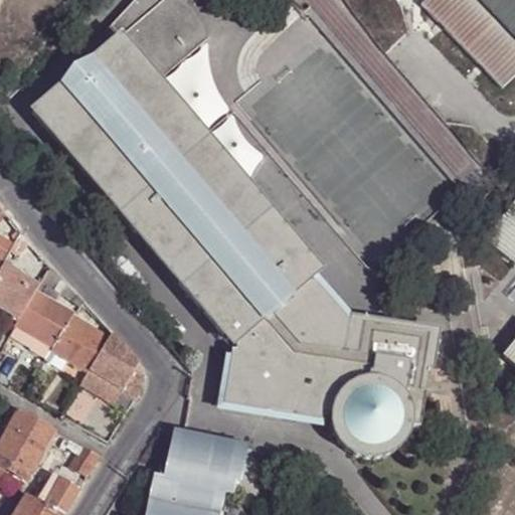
[(293,296),(311,281),(320,274),(160,83),(210,39),(208,29),(183,0),(165,0),(162,3),(159,0),(138,0),(82,58),(90,65),(33,112),(121,214),(150,190),(211,264),(181,289),(223,338),(228,333),(236,342),(235,353),(230,352),(221,409),(296,422),(298,409),(332,414),(332,427),(335,440),(342,450),(352,458),(364,462),(376,463),(388,459),(399,452),(406,442),(411,430),(420,431),(436,335),(395,327),(394,335),(346,328),(344,334),(322,330),(293,296)]
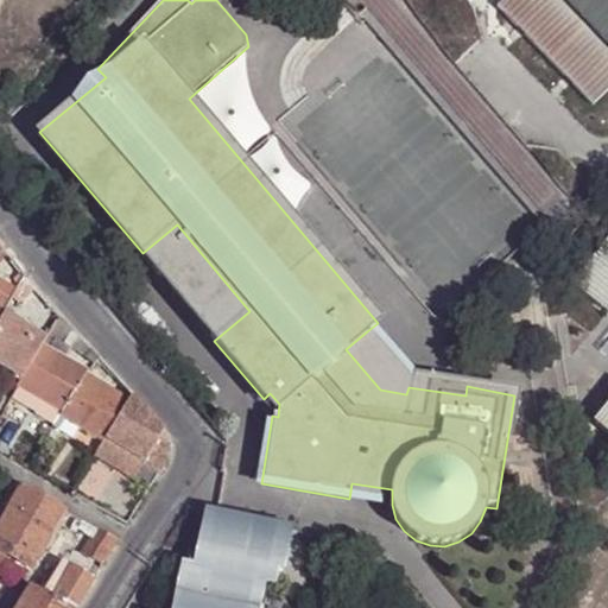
[(607,0),(506,0),(499,7),(594,106),(607,93),(607,0)]
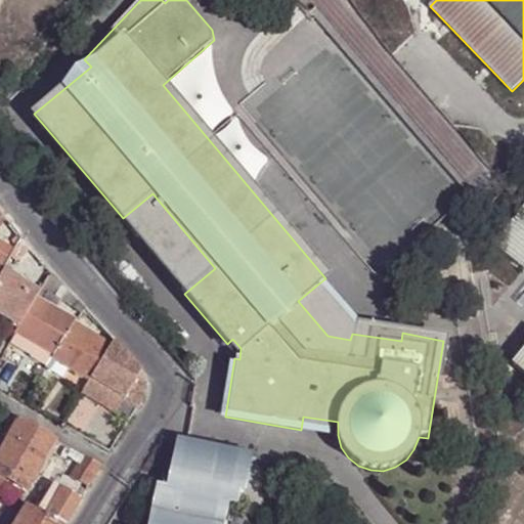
[(425,231),(466,195),(340,49),(322,49),(323,34),(309,17),(255,63),(277,90),(282,85),(296,99),(295,117),(338,119),(347,129),(346,159),(374,160),(382,169),(386,169),(385,187),(381,190),(392,205),(387,210),(386,222),(393,230),(425,231)]
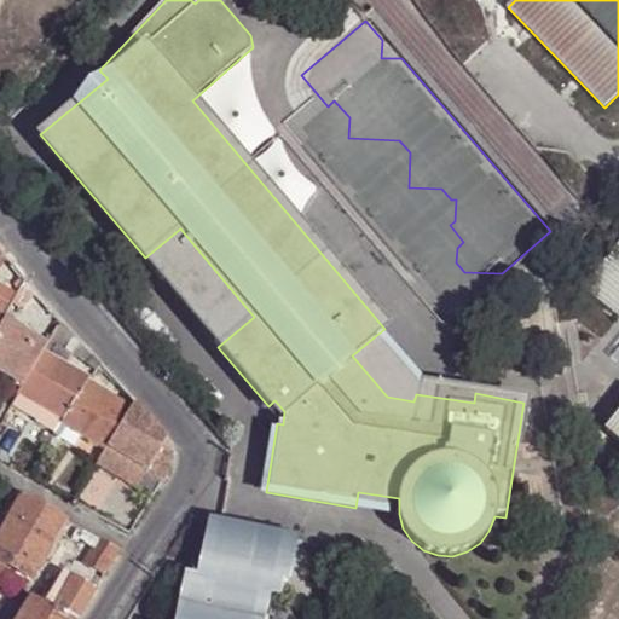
[(180,229),(145,258),(218,347),(254,317),(180,229)]
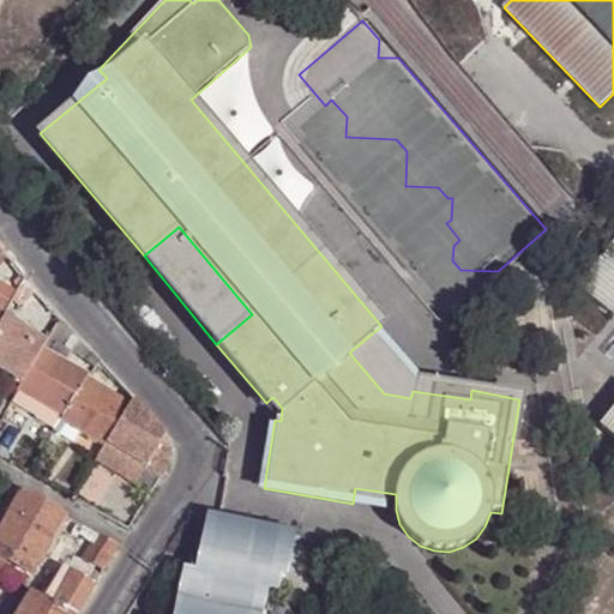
[(613,244),(579,287),(613,315),(613,244)]
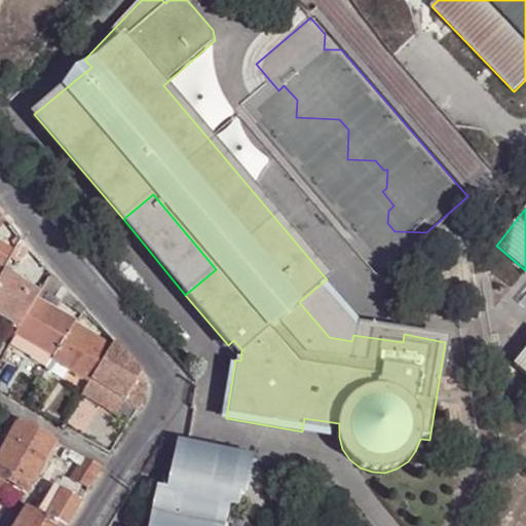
[(28,250),(19,238),(7,258),(20,264),(28,250)]
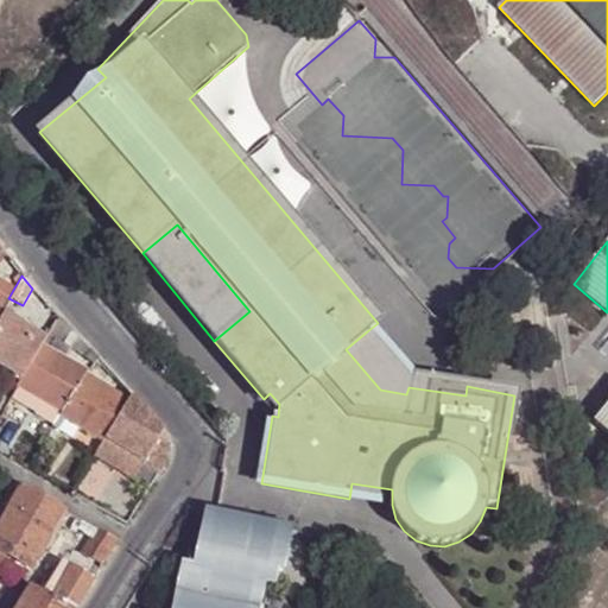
[(0,306),(10,291),(0,284),(0,306)]
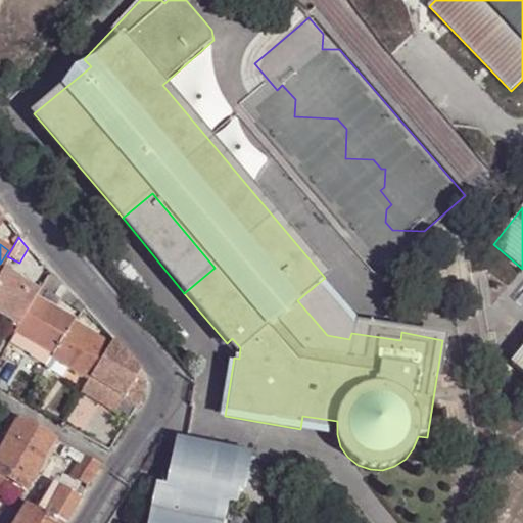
[(0,317),(17,327),(39,292),(22,281),(24,278),(3,265),(0,271),(0,317)]
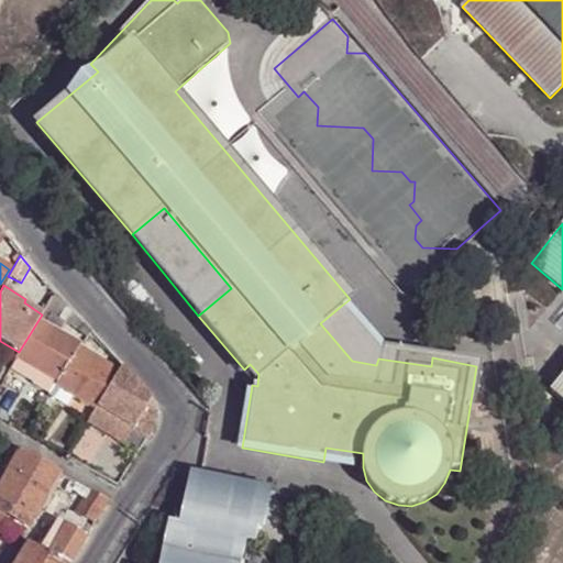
[(70,312),(53,294),(42,315),(19,352),(17,357),(56,383),(76,349),(78,344),(68,339),(46,324),(51,315),(59,320),(61,318),(63,315),(67,317),(70,312)]
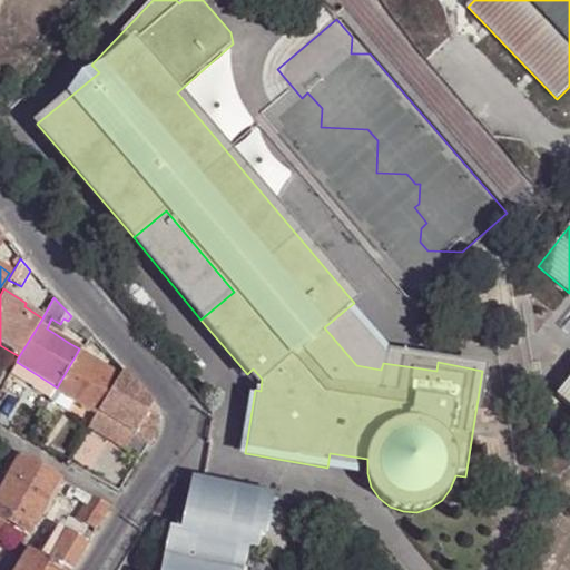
[(384,357),(344,311),(324,327),(356,365),(381,370),(383,363),(436,371),(438,362),(384,353),(384,357)]
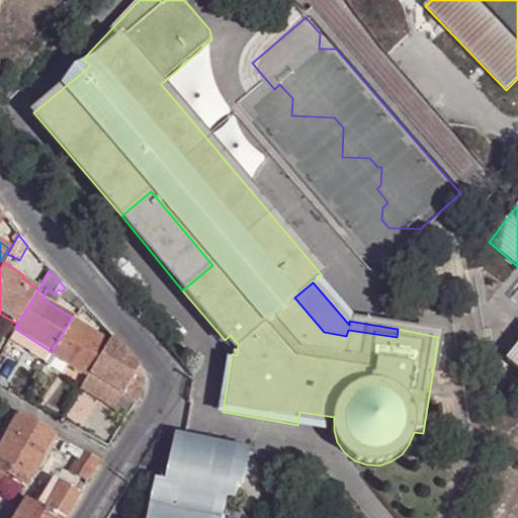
[(83,308),(65,287),(62,291),(58,289),(56,292),(68,303),(79,312),(83,308)]
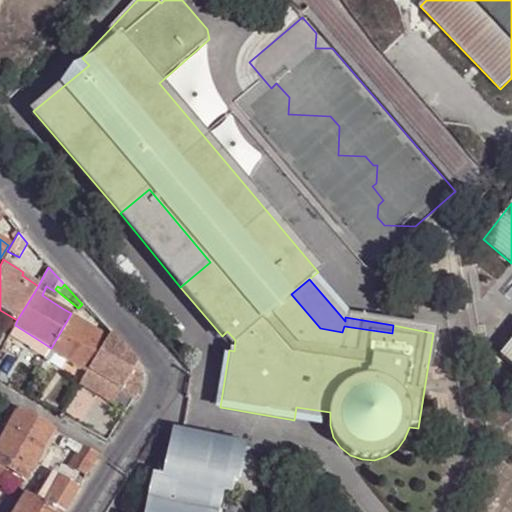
[(67,299),(55,289),(54,291),(46,286),(42,295),(62,308),(67,299)]
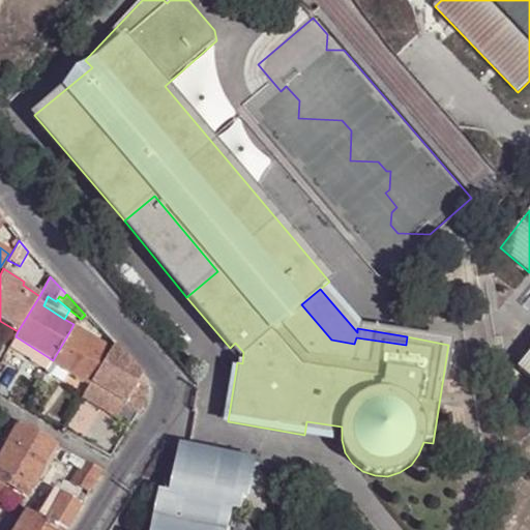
[(71,328),(53,360),(52,363),(67,374),(87,385),(110,351),(71,328)]
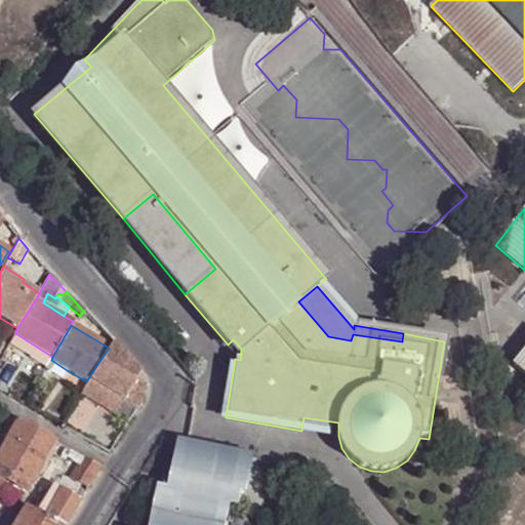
[(52,357),(15,333),(10,344),(47,366),(51,360),(52,357)]
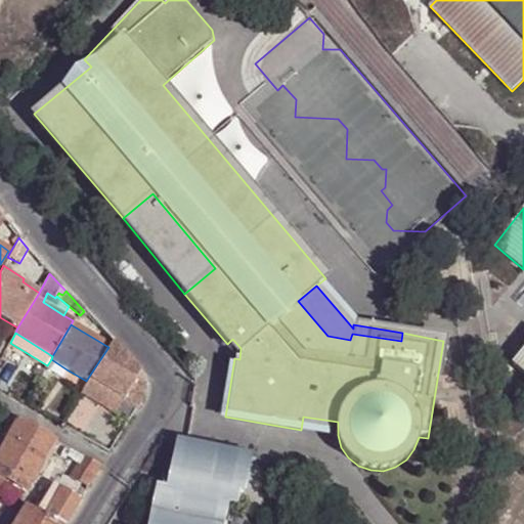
[(86,381),(79,392),(113,413),(139,373),(112,341),(108,347),(86,381)]
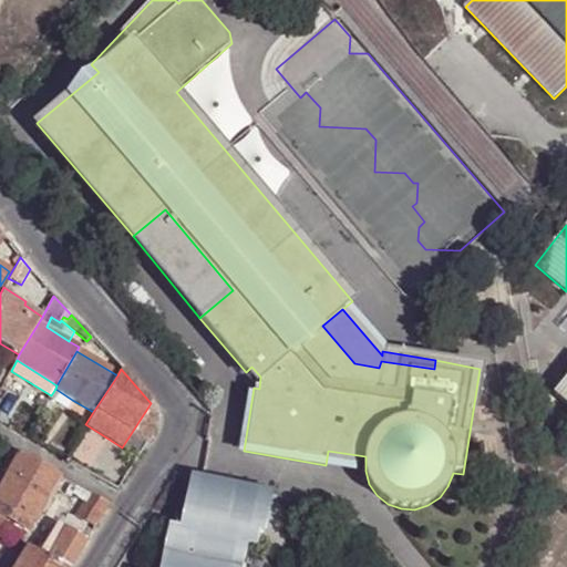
[(566,374),(552,393),(566,405),(566,374)]
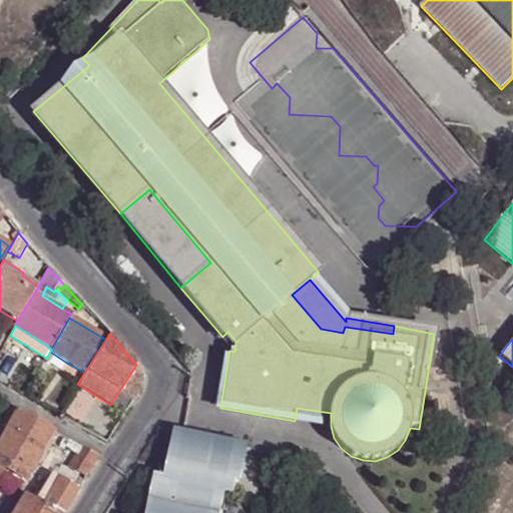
[(50,352),(46,358),(44,361),(50,364),(60,370),(65,362),(50,352)]
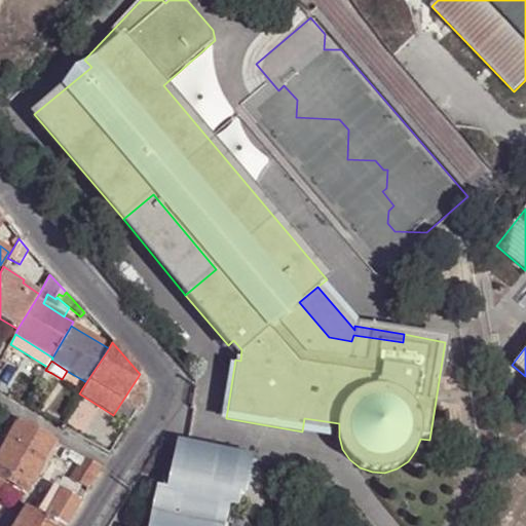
[(44,372),(45,370),(40,367),(35,373),(41,377),(44,372)]
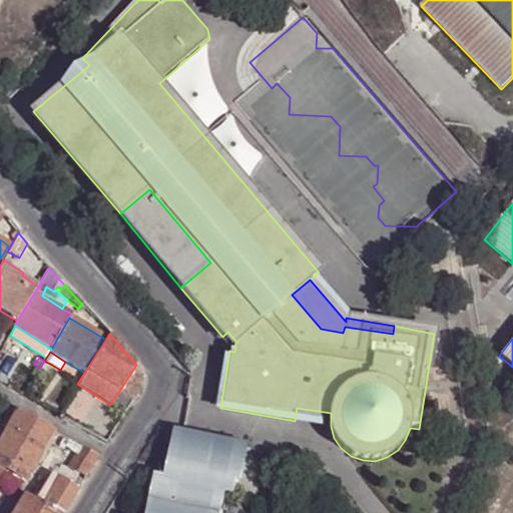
[(48,367),(43,363),(40,368),(39,370),(45,373),(48,367)]
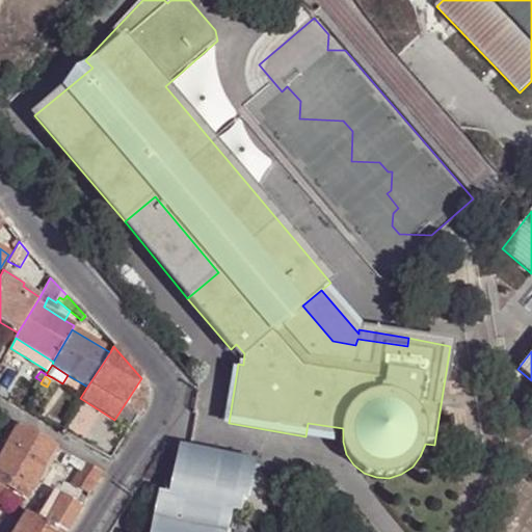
[(55,448),(18,427),(7,446),(0,458),(0,501),(17,511),(24,500),(25,501),(35,481),(44,467),(55,448)]
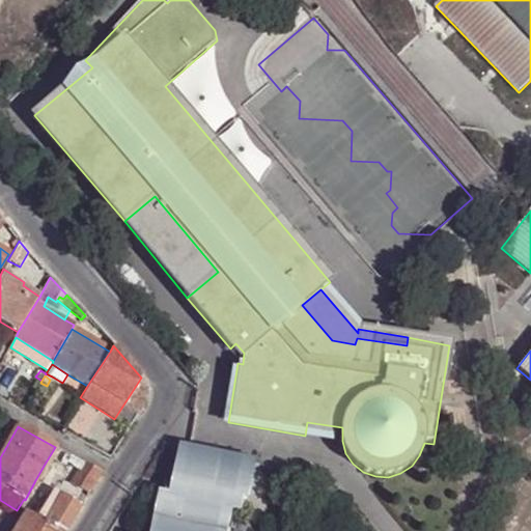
[(219,530),(223,509),(235,512),(239,512),(242,500),(236,498),(244,462),(184,449),(175,487),(188,491),(185,502),(162,498),(154,530),(219,530)]
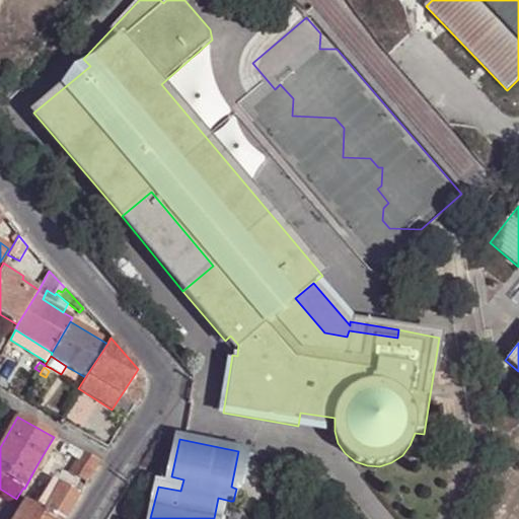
[(68,446),(65,443),(60,450),(65,453),(66,451),(68,446)]
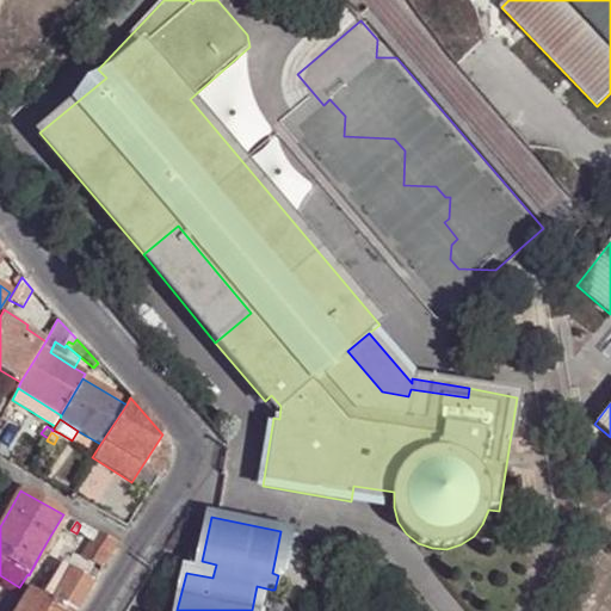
[(80,525),(78,531),(87,536),(91,530),(80,525)]
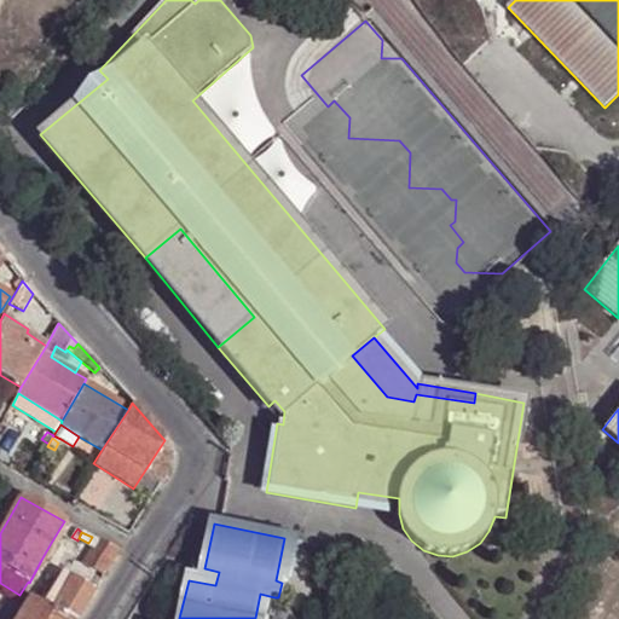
[(117,551),(92,537),(88,543),(93,547),(82,563),(104,576),(117,551)]
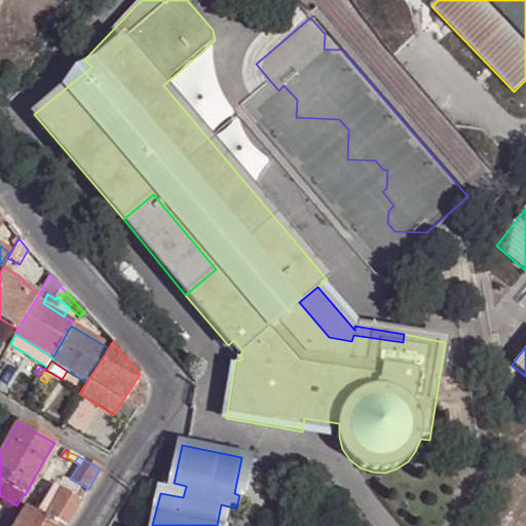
[(255,460),(241,457),(234,493),(239,495),(247,497),(255,460)]
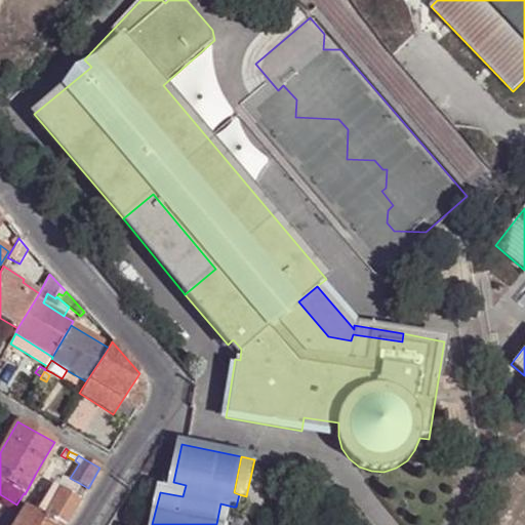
[(49,465),(43,460),(35,475),(41,478),(49,465)]
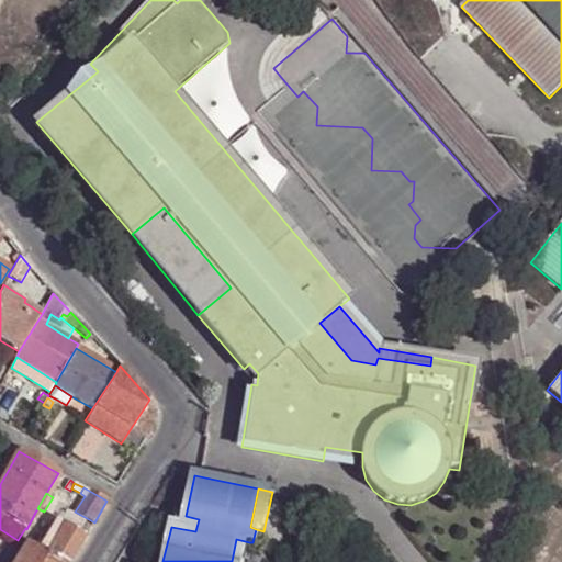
[(58,561),(69,561),(86,538),(56,519),(43,542),(37,551),(58,561)]
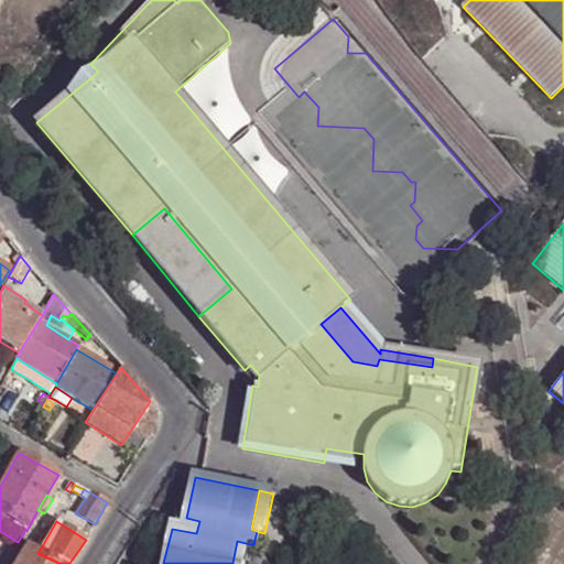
[(237,541),(232,563),(246,563),(250,544),(237,541)]
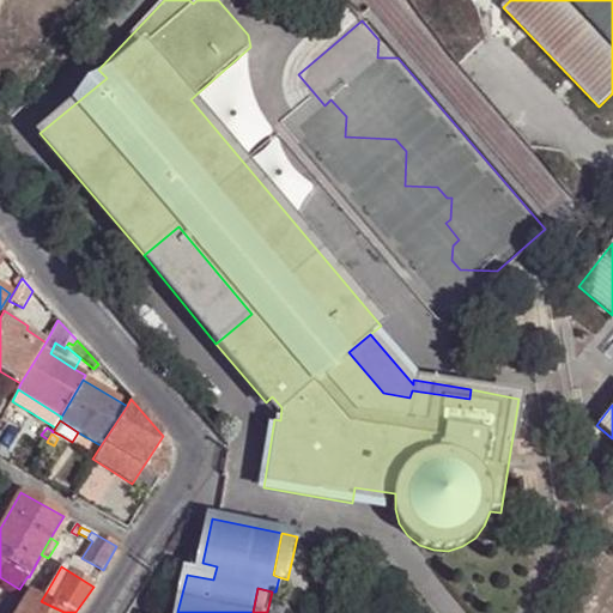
[(41,601),(47,592),(43,589),(36,599),(41,601)]
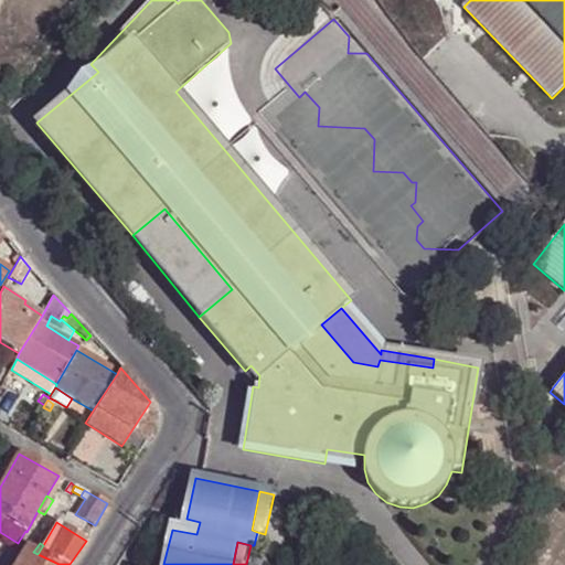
[(59,564),(38,554),(33,552),(27,547),(16,564),(59,564)]
